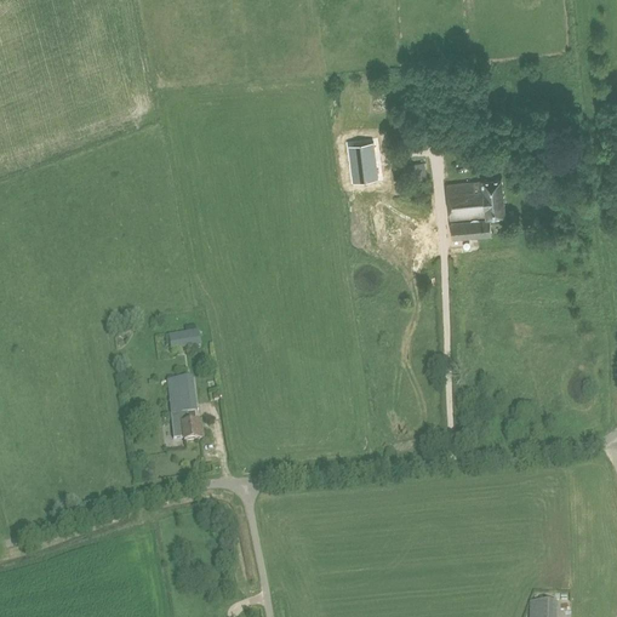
[(377,153),(359,154),(361,178),(380,177),(377,153)]
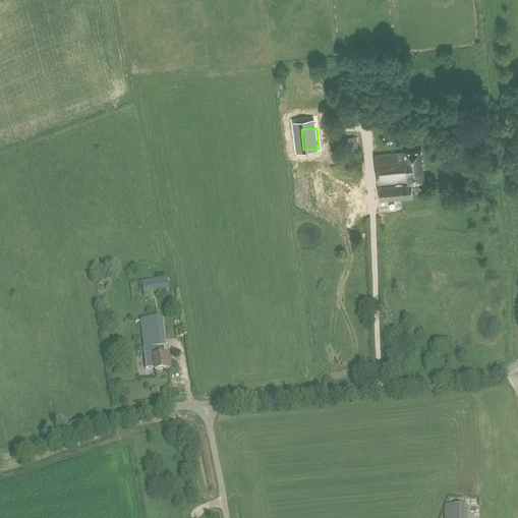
[(353,134),(341,136),(343,150),(356,147),(353,134)]
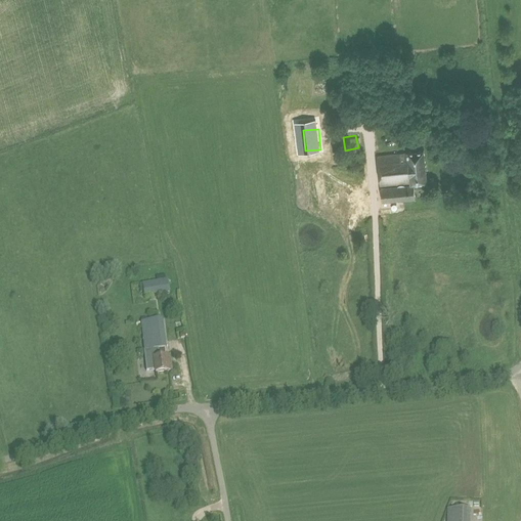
[(425,180),(422,147),(405,149),(405,150),(376,154),(378,182),(408,180),(408,181),(425,180)]
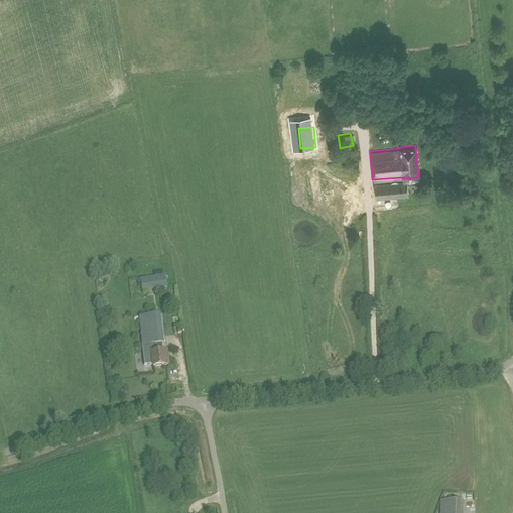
[(406,194),(404,179),(372,182),(373,197),(406,194)]
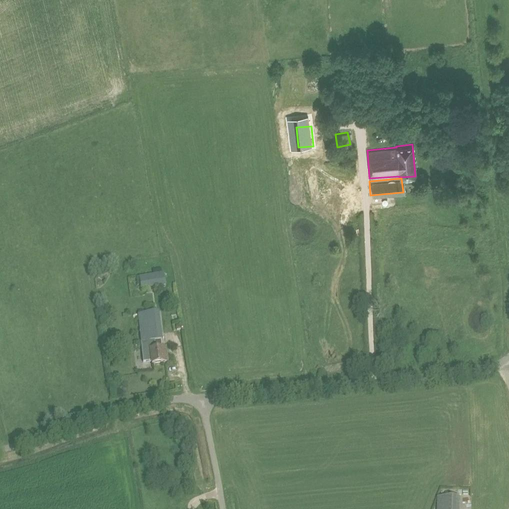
[(160,270),(137,274),(138,287),(162,283),(160,270)]
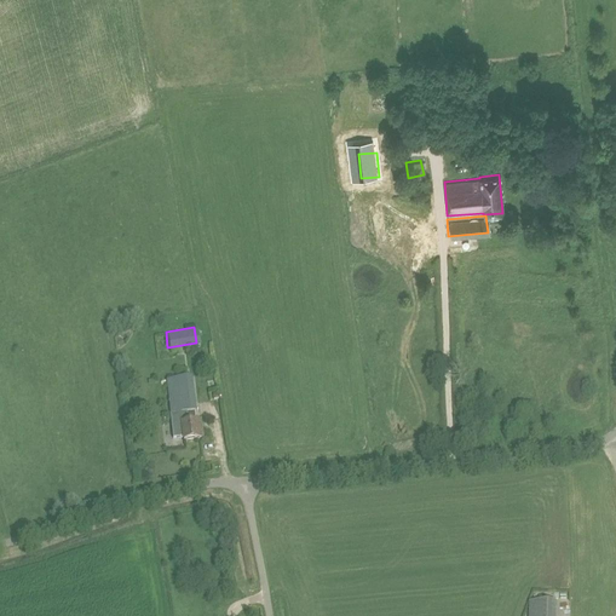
[(183,360),(159,362),(160,373),(184,372),(183,360)]
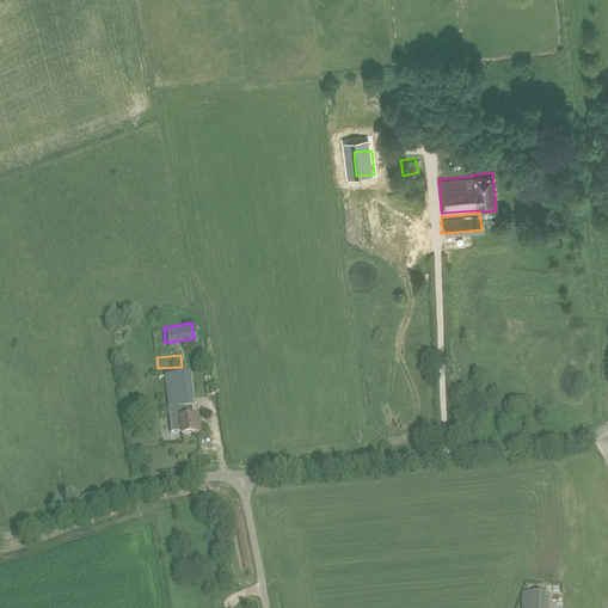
[(200,379),(207,378),(204,367),(196,369),(200,379)]
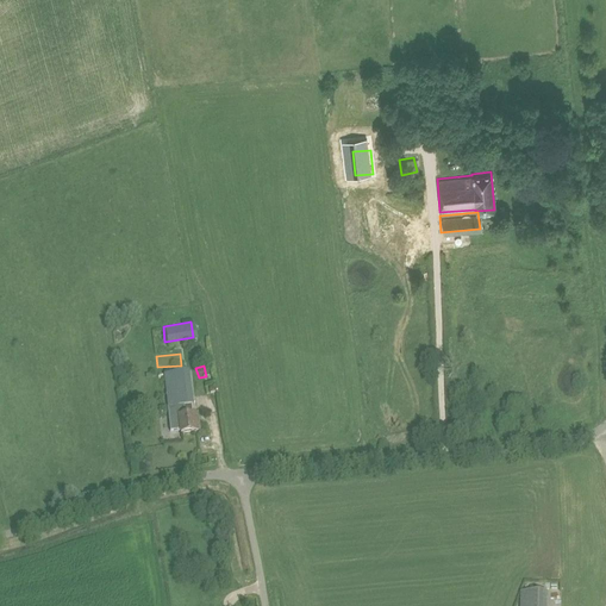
[(162,370),(164,405),(167,429),(176,428),(176,430),(195,429),(194,412),(188,412),(187,403),(188,403),(187,391),(176,392),(175,370),(162,370)]
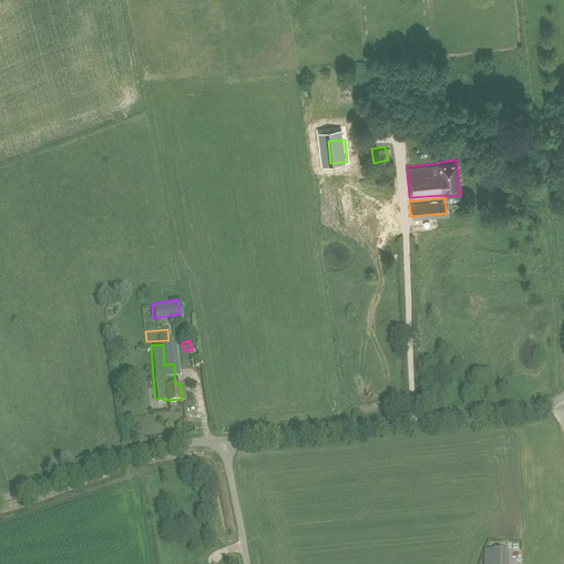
[(176,477),(188,474),(187,468),(175,470),(176,477)]
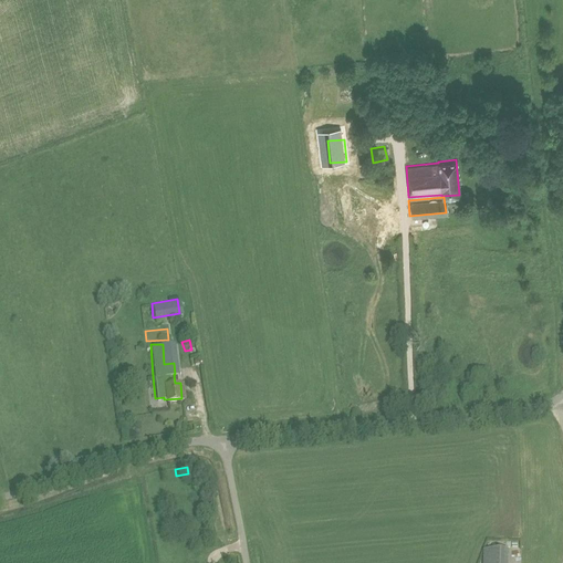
[(477,544),(477,562),(496,562),(496,560),(501,560),(501,544),(477,544)]
